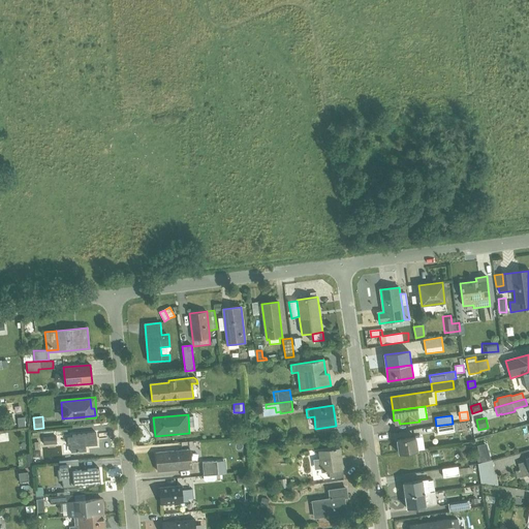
[(453,424),(436,426),(438,434),(455,432),(453,424)]
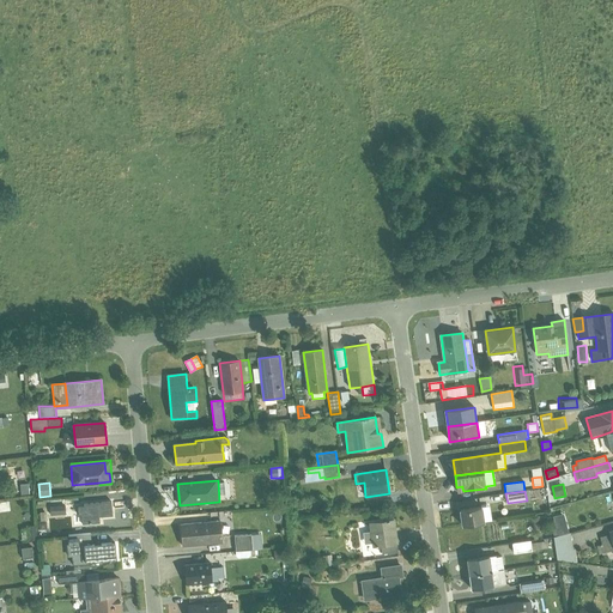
[(64,499),(50,501),(52,516),(66,515),(65,505),(64,505),(64,499)]
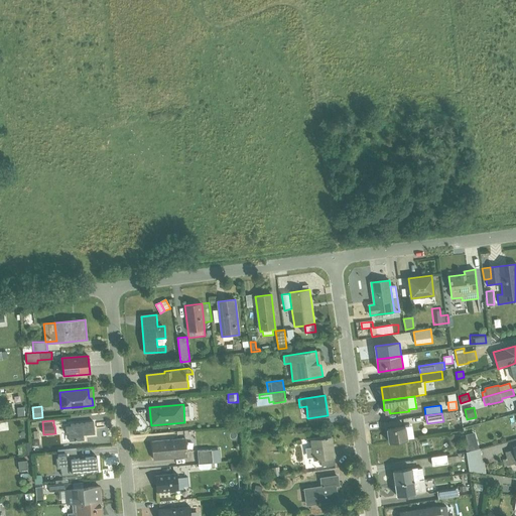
[(67,432),(61,433),(62,441),(85,440),(84,435),(95,434),(94,422),(71,424),(71,426),(66,427),(67,432)]
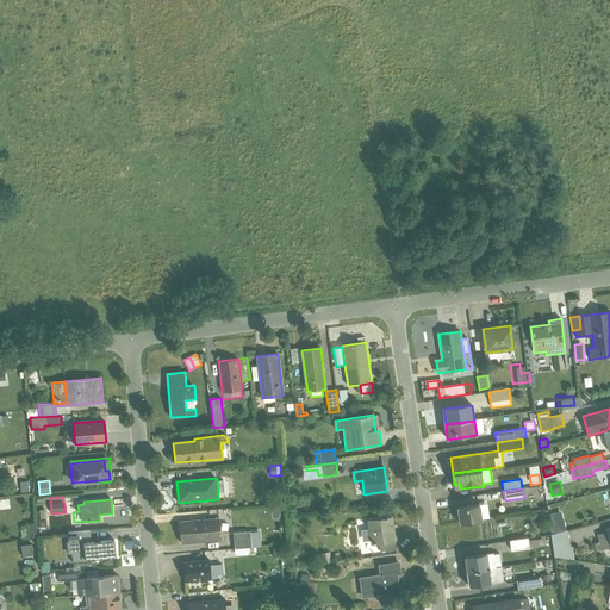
[(486,504),(458,508),(459,523),(489,518),(486,504)]
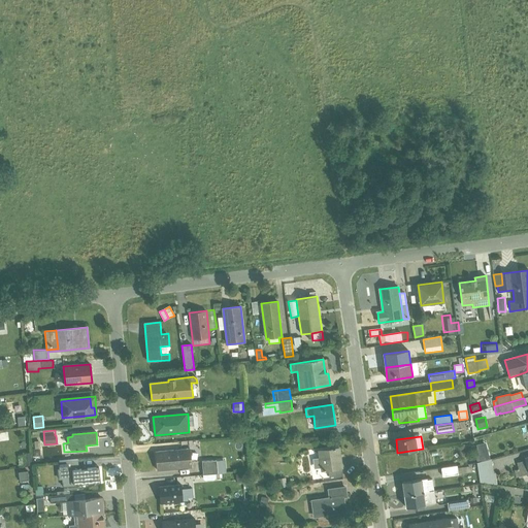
[(475,456),(477,462),(490,459),(485,442),(475,446),(479,456),(475,456)]
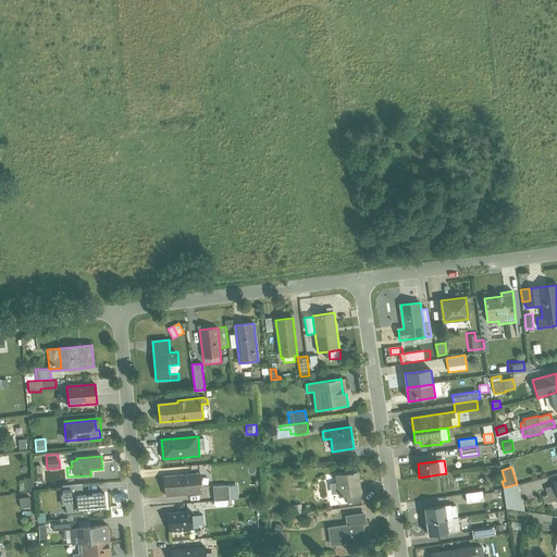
[(358,472),(335,475),(338,497),(346,496),(347,503),(361,500),(360,494),(361,494),(358,472)]
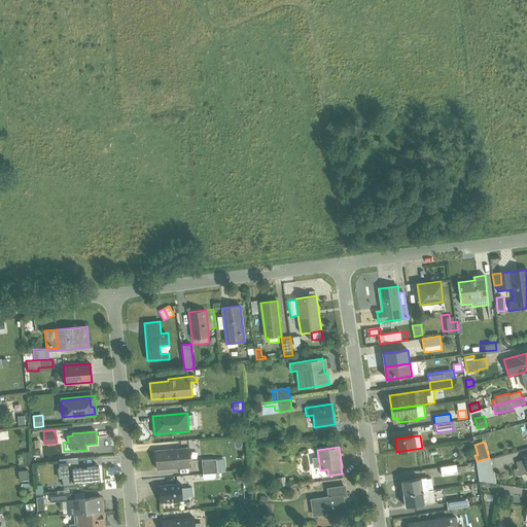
[(189,448),(155,451),(157,469),(191,466),(189,448)]
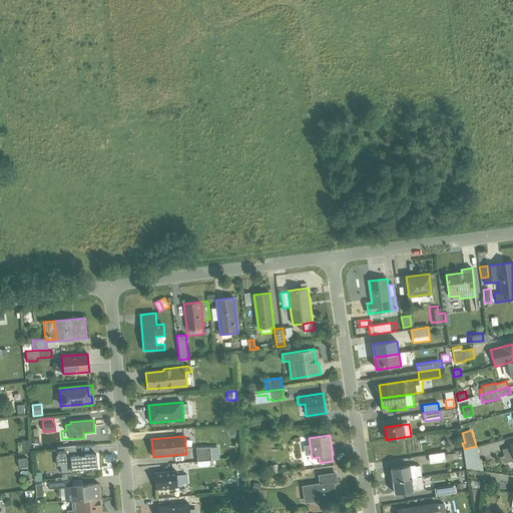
[(504,456),(500,457),(501,464),(512,460),(512,445),(510,446),(510,448),(502,450),(504,456)]
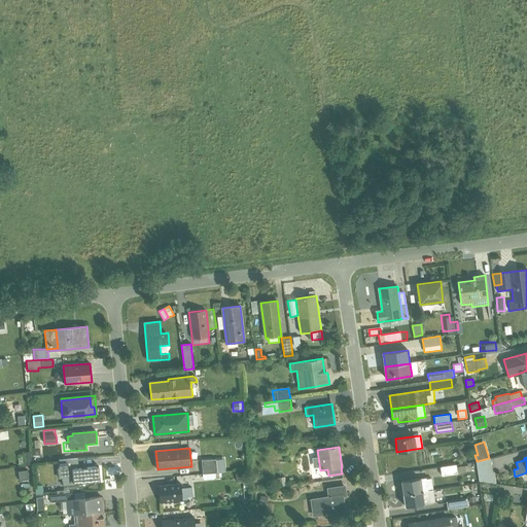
[(490,458),(477,461),(479,482),(496,484),(494,471),(492,472),(490,458)]
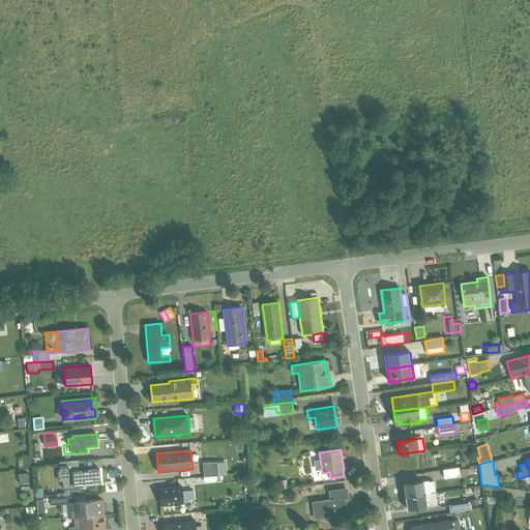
[(59,470),(58,471),(59,481),(62,481),(63,489),(76,488),(76,486),(100,483),(99,469),(80,470),(80,462),(59,463),(59,470)]
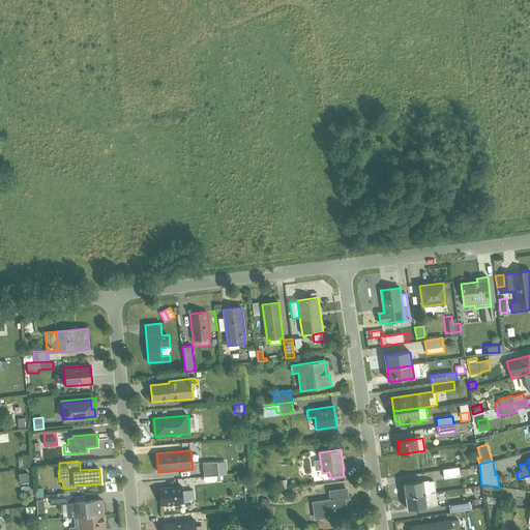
[(204,476),(216,476),(228,475),(227,462),(203,464),(204,476)]
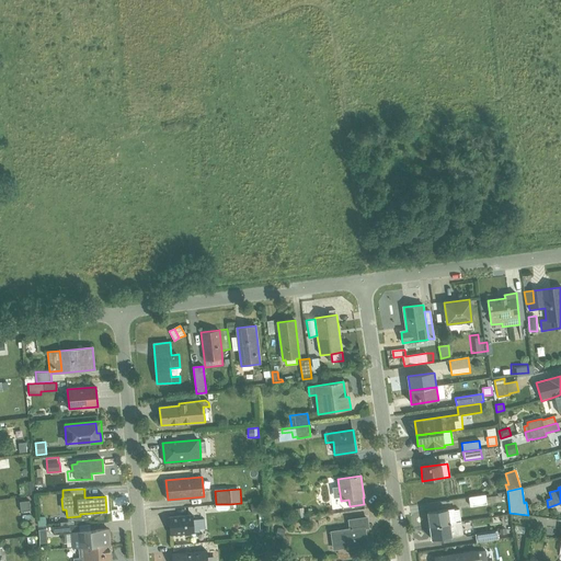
[(485,495),(469,497),(470,506),(488,504),(488,503),(502,501),(501,494),(487,496),(485,495)]
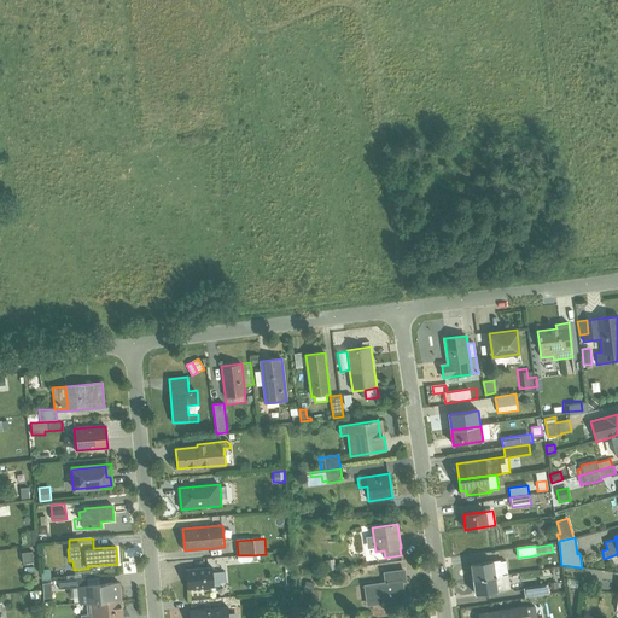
[(27,549),(16,549),(17,560),(27,560),(27,549)]
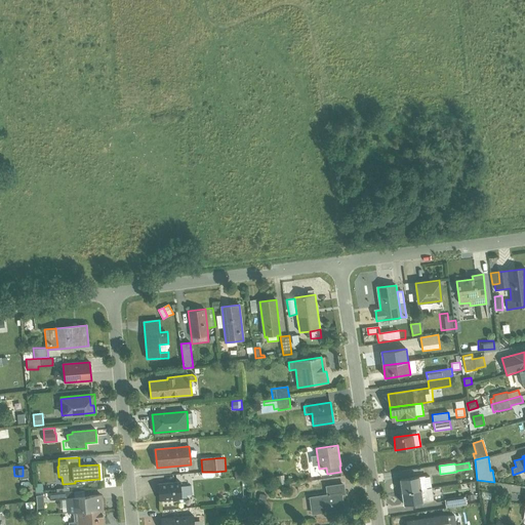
[(276,479),(272,479),(273,485),(285,484),(284,475),(276,476),(276,479)]
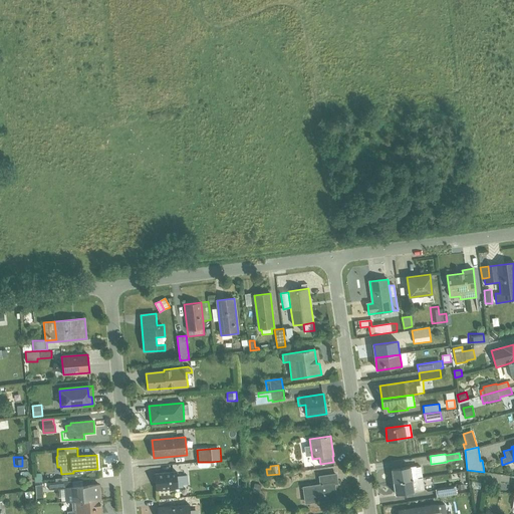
[(394,483),(423,478),(421,467),(419,467),(418,465),(392,470),(394,483)]
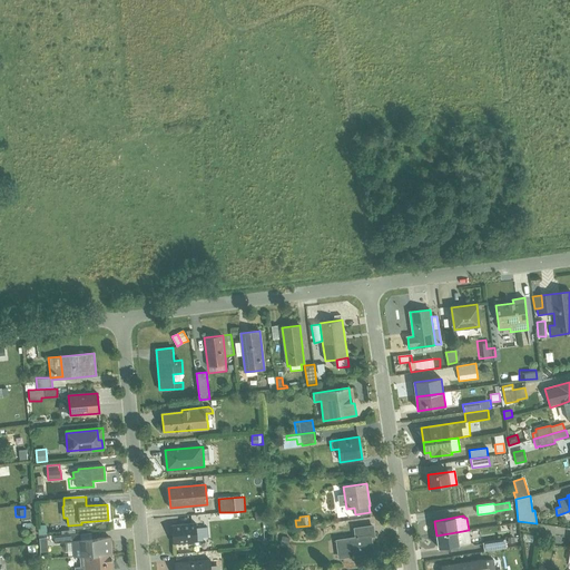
[(273,520),(263,520),(264,530),(273,529),(273,520)]
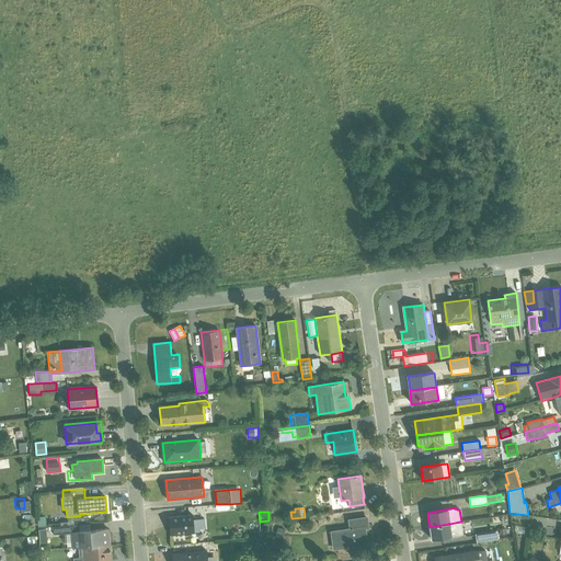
[(195,534),(193,518),(193,515),(169,517),(170,535),(184,534),(185,537),(192,536),(192,534),(195,534)]
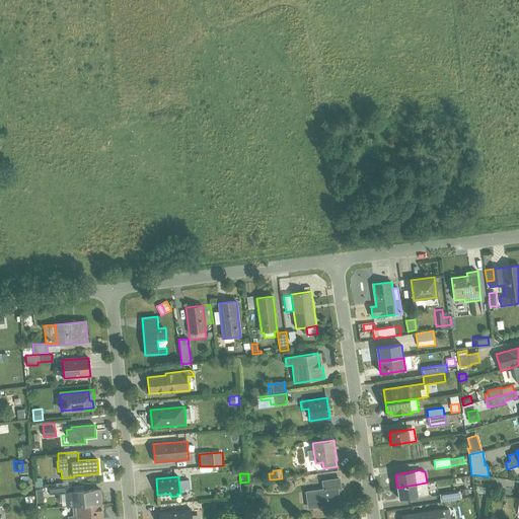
[(43,477),(34,478),(35,488),(44,487),(43,477)]
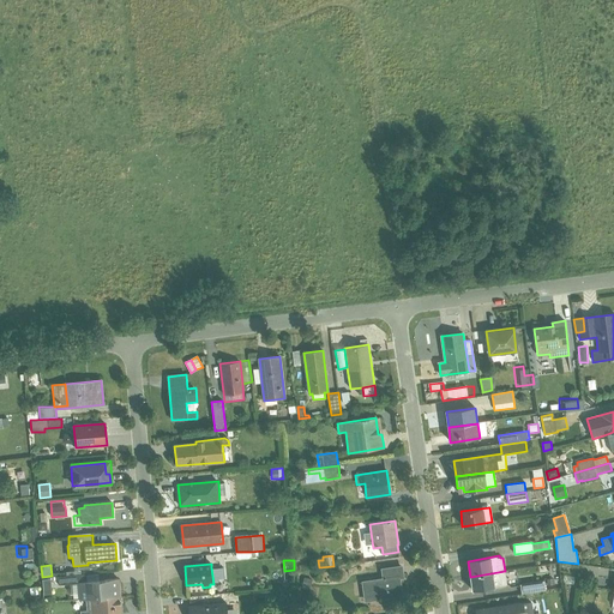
[(211,567),(214,584),(220,583),(220,579),(226,578),(224,566),(211,567)]
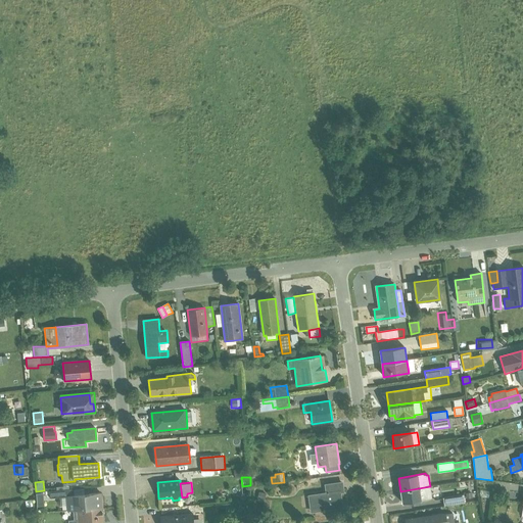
[(326,492),(307,495),(311,512),(342,507),(340,492),(343,491),(342,482),(325,485),(326,492)]
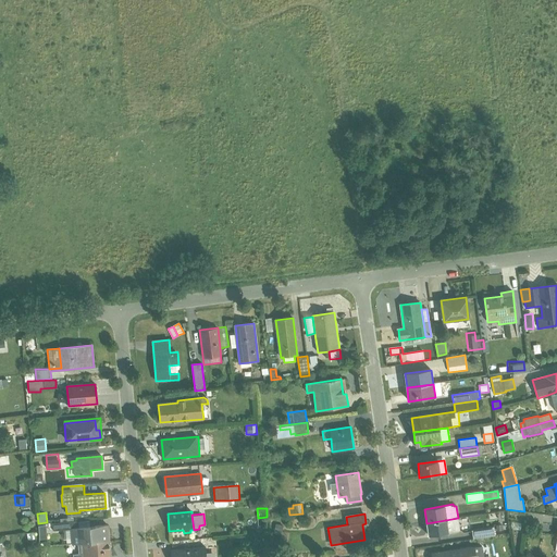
[(458,518),(426,523),(429,535),(460,531),(458,518)]
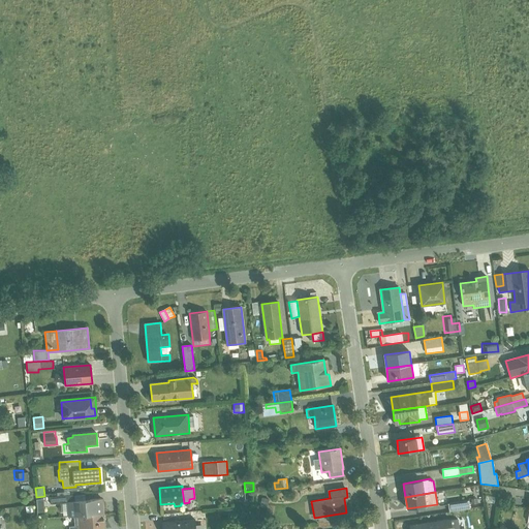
[(74,501),(74,495),(50,497),(51,504),(67,502),(68,517),(74,517),(103,514),(101,499),(86,500),(74,501)]
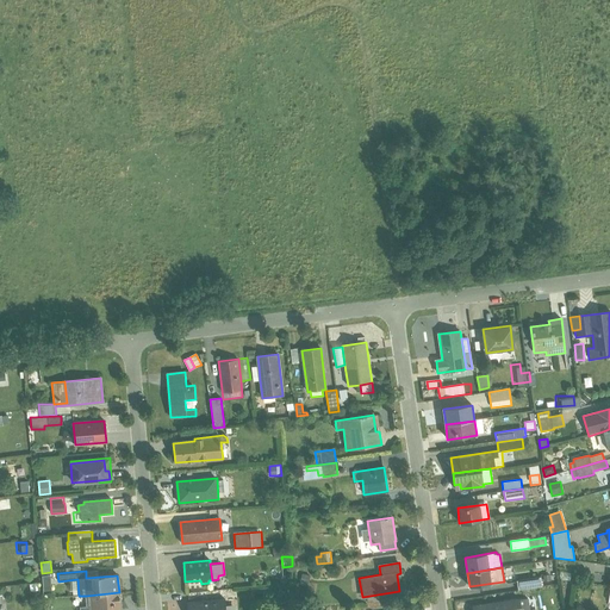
[(50,576),(42,576),(43,590),(53,590),(50,576)]
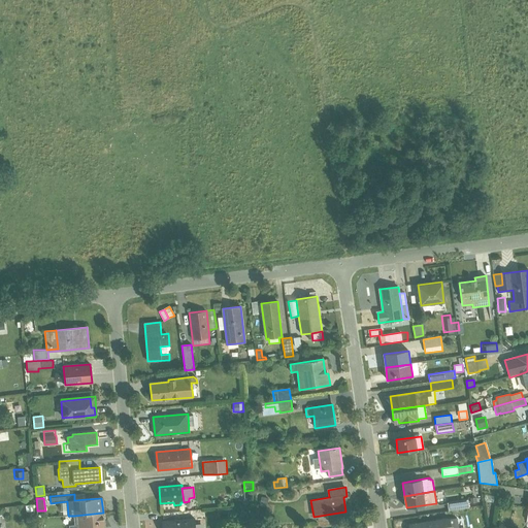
[(449,510),(469,507),(468,499),(448,502),(449,510)]
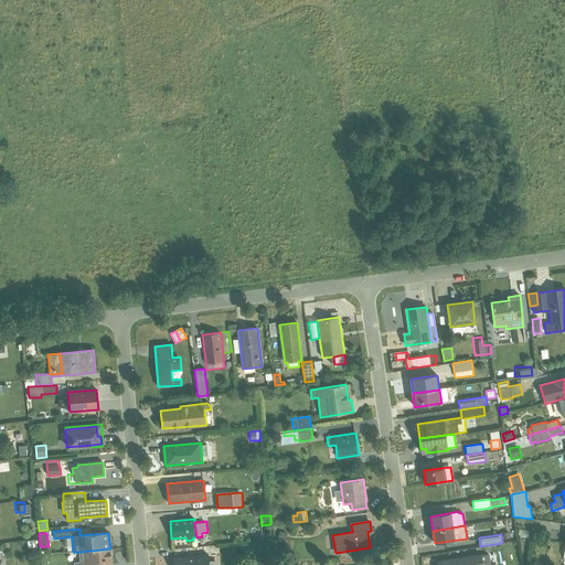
[(112,564),(110,548),(80,552),(80,562),(74,563),(74,564),(112,564)]
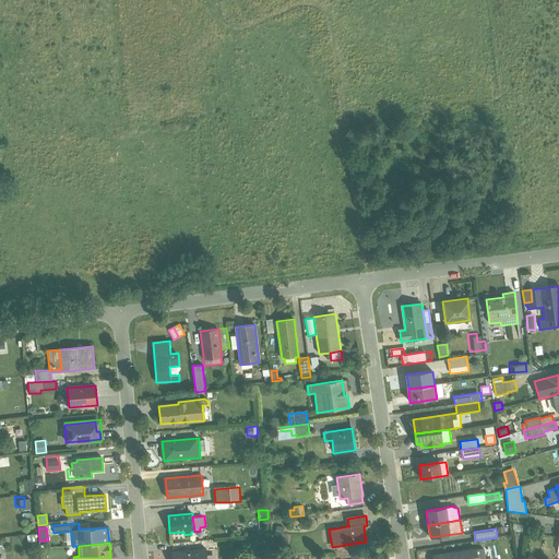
[(476,549),(432,556),(432,558),(485,558),(484,548),(476,549)]
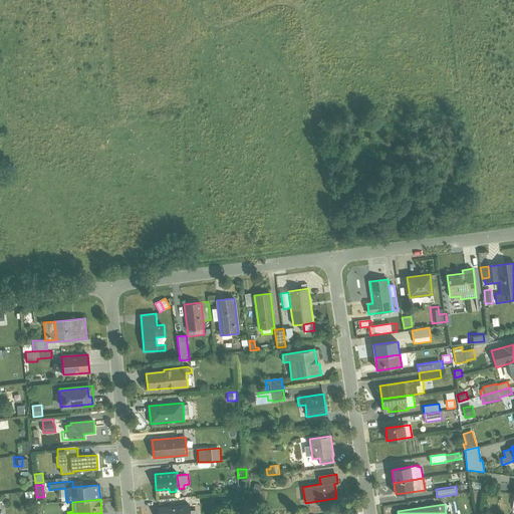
[(190,513),(190,505),(158,508),(158,513),(190,513)]
